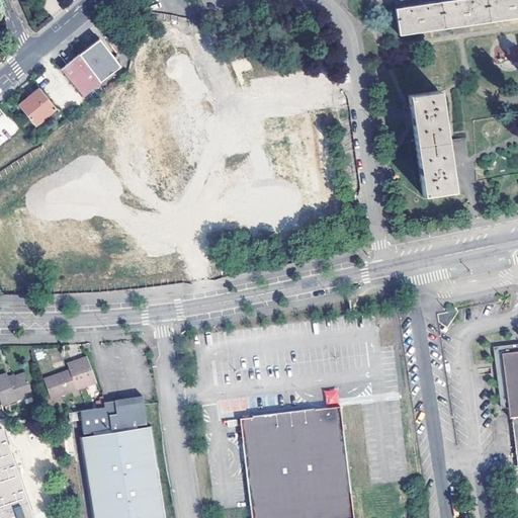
[(517,0),(470,0),(395,12),(399,36),(426,32),(459,27),(512,19),(517,17),(517,0)]
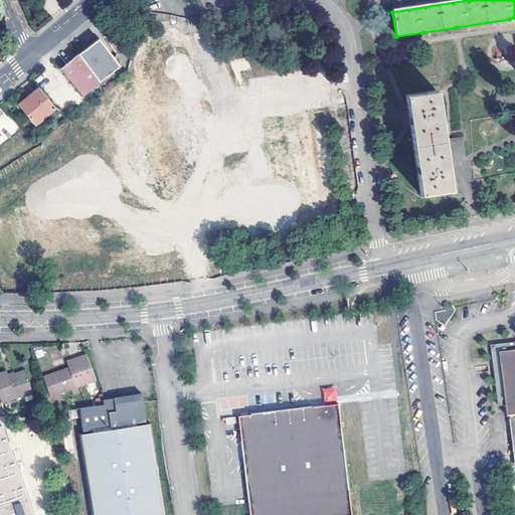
[(78,53),(100,81),(121,64),(101,37),(80,52),(78,53)]
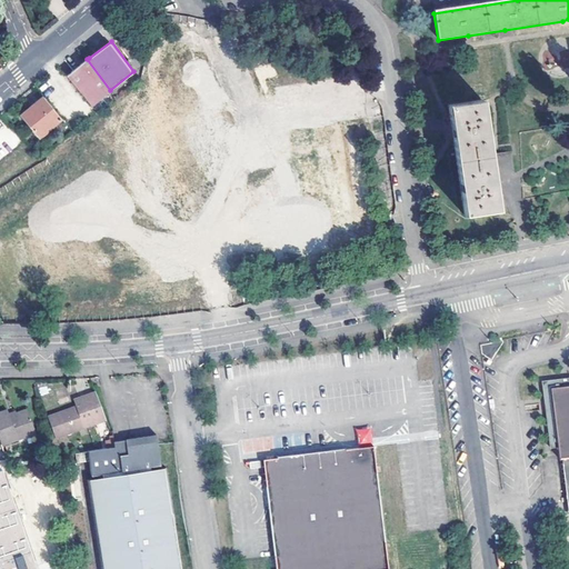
[(91,106),(110,90),(87,59),(76,68),(67,76),(91,106)]
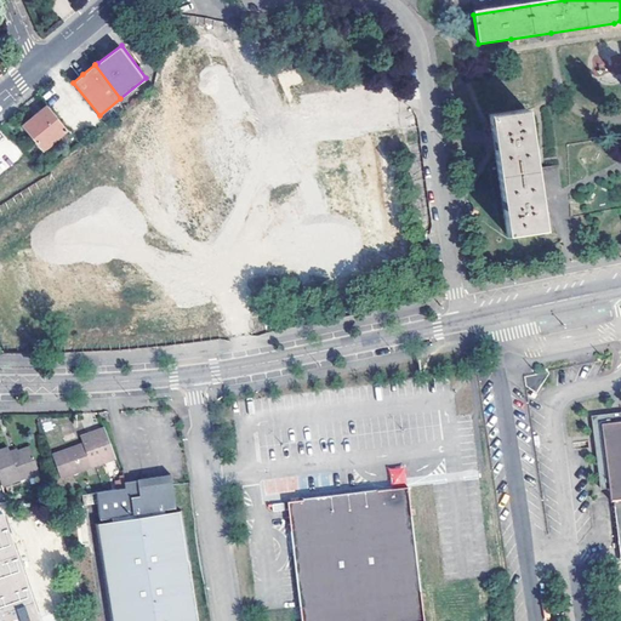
[(52,112),(49,107),(24,126),(45,149),(68,130),(52,112)]
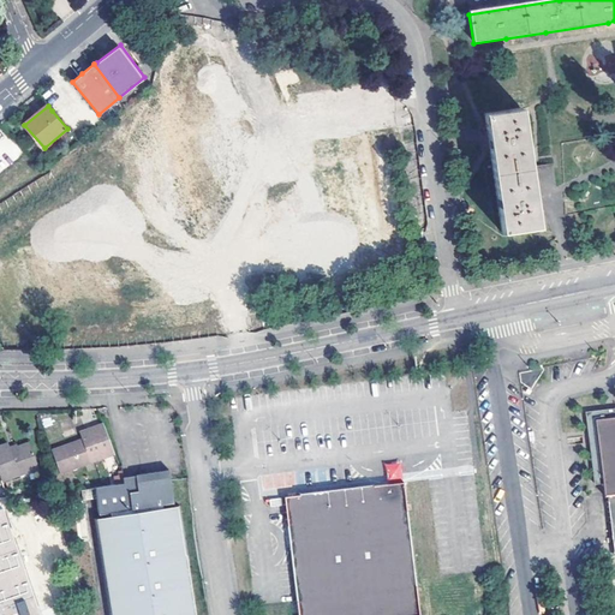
[(520,109),(484,115),(487,136),(502,232),(537,227),(533,198),(520,109)]
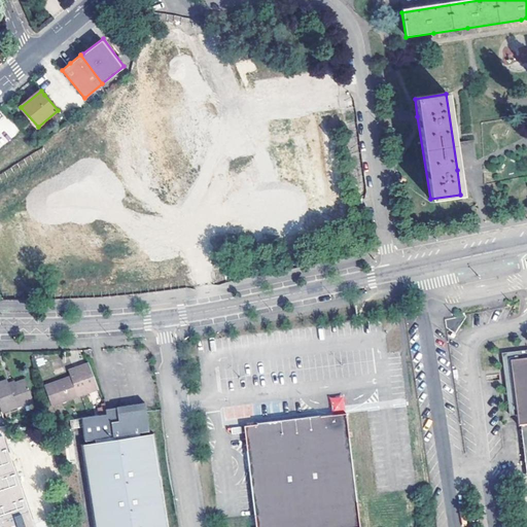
[(466,316),(446,319),(447,327),(453,334),(456,330),(459,332),(469,321),(466,320),(466,316)]
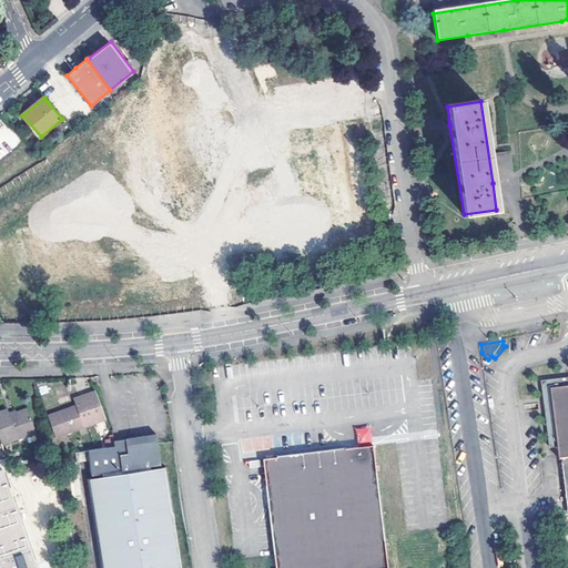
[(549,387),(567,384),(567,376),(540,381),(548,447),(556,445),(549,387)]
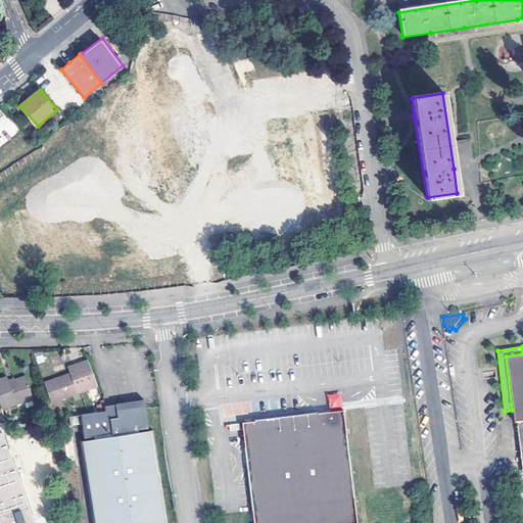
[(514,423),(517,422),(522,421),(522,353),(506,357),(512,410),(514,423)]
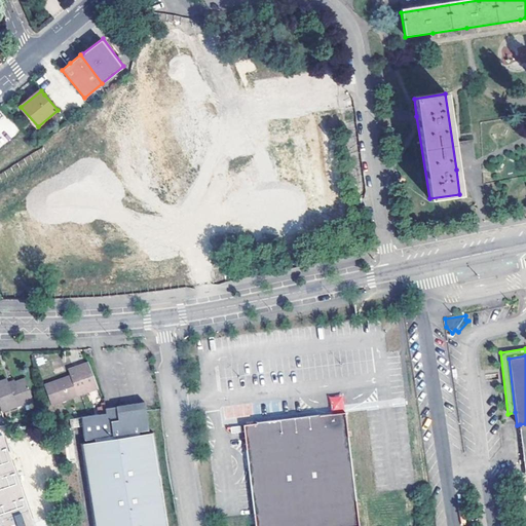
[(87,362),(72,368),(75,374),(70,376),(45,386),(52,406),(90,390),(87,383),(95,380),(87,362)]
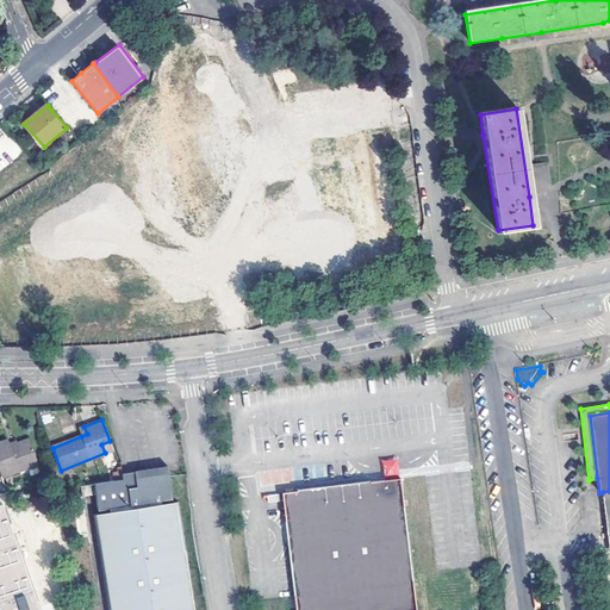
[(7,439),(0,440),(0,475),(37,464),(29,439),(10,444),(7,439)]
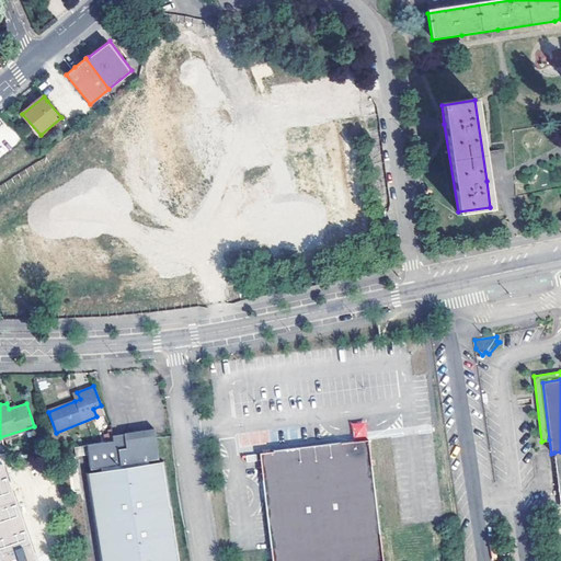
[(93,409),(96,416),(104,413),(101,405),(93,409)]
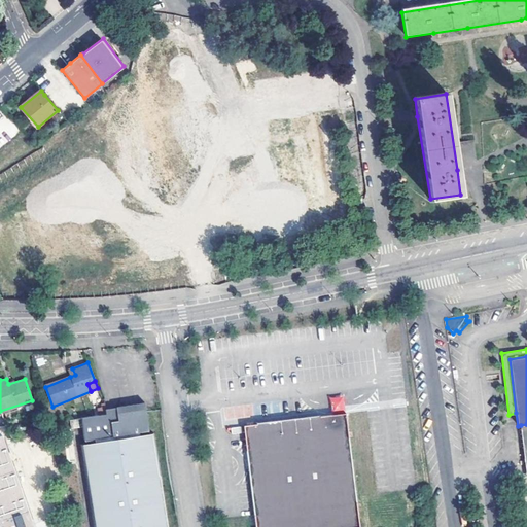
[(344,395),(330,397),(331,413),(345,412),(344,395)]
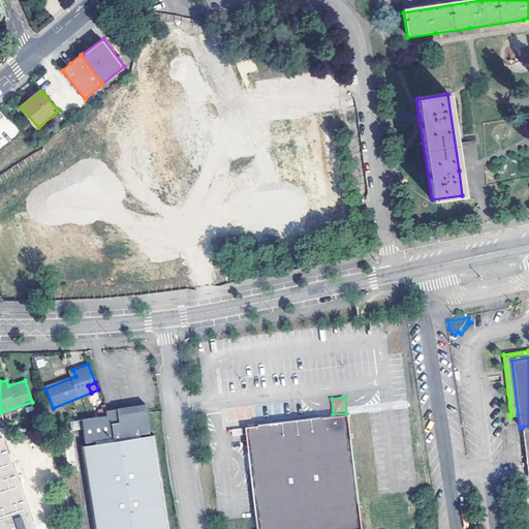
[(85,445),(97,528),(166,528),(153,437),(145,438),(144,435),(150,434),(147,406),(105,411),(106,417),(70,422),(71,431),(84,430),(86,443),(92,442),(92,444),(85,445)]
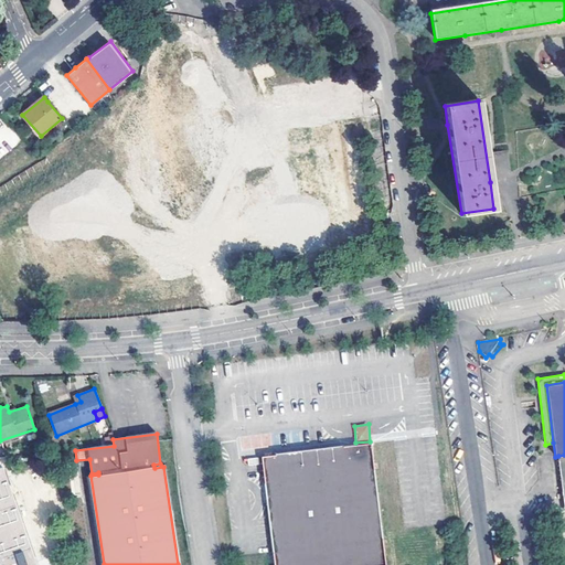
[(316,461),(262,469),(275,564),(380,564),(388,564),(370,443),(328,448),(329,459),(316,461)]
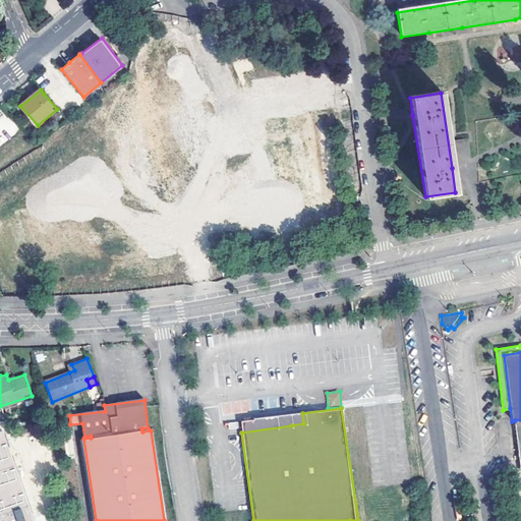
[(240,422),(241,432),(291,425),(303,423),(302,413),(240,422)]
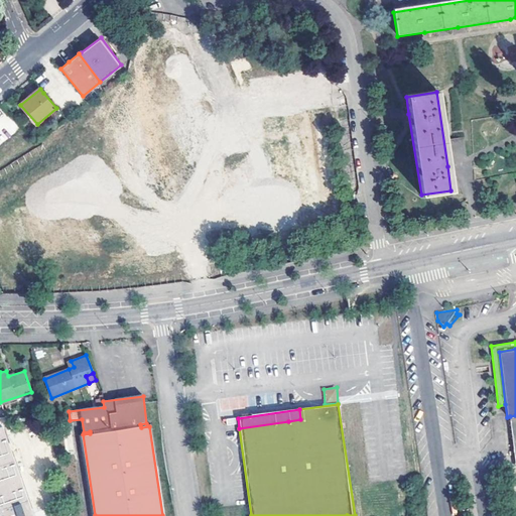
[(30,515),(0,426),(0,515),(30,515)]
